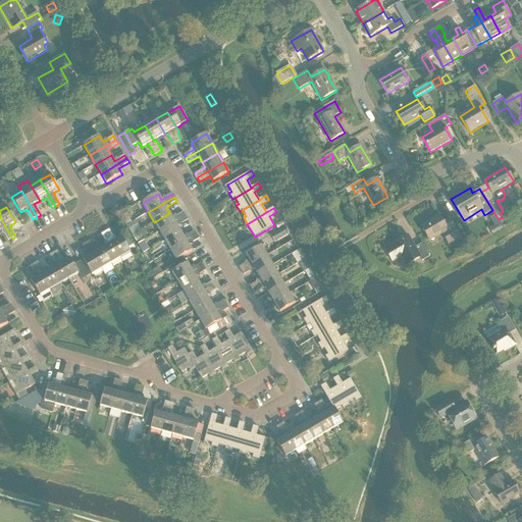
[(169,213),(154,222),(159,231),(186,216),(184,212),(173,218),(169,213)]
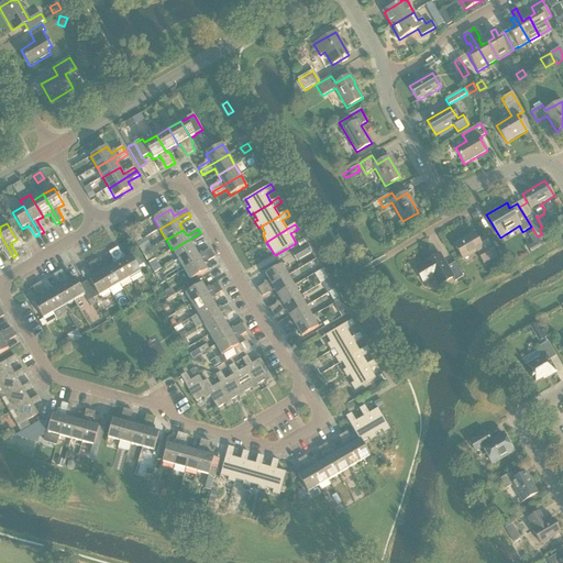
[(532,243),(528,246),(531,253),(542,245),(534,232),(528,236),(532,243)]
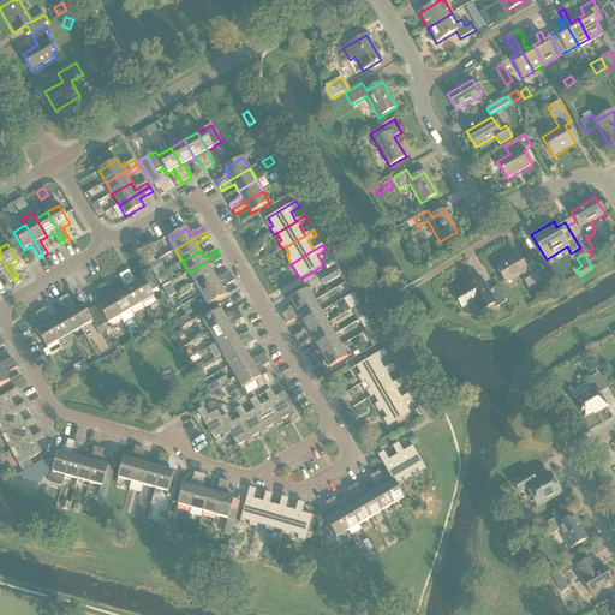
[(219,255),(187,273),(195,284),(213,273),(209,267),(221,260),(219,255)]
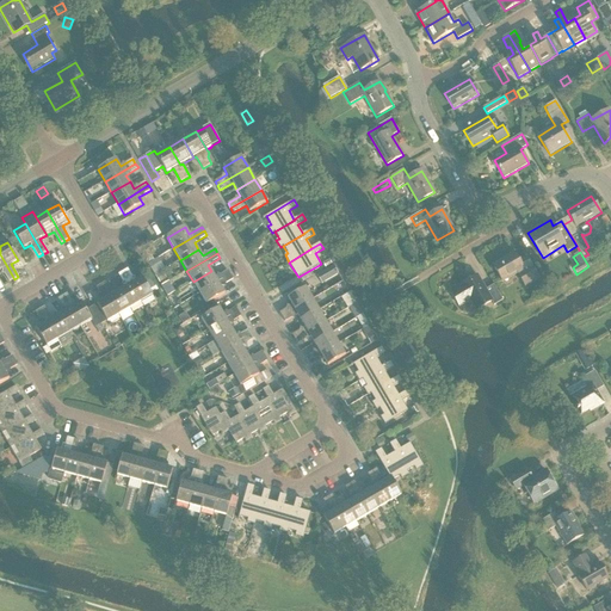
[(539,278),(535,271),(528,257),(519,261),(514,253),(493,266),(503,282),(517,272),(525,287),(539,278)]
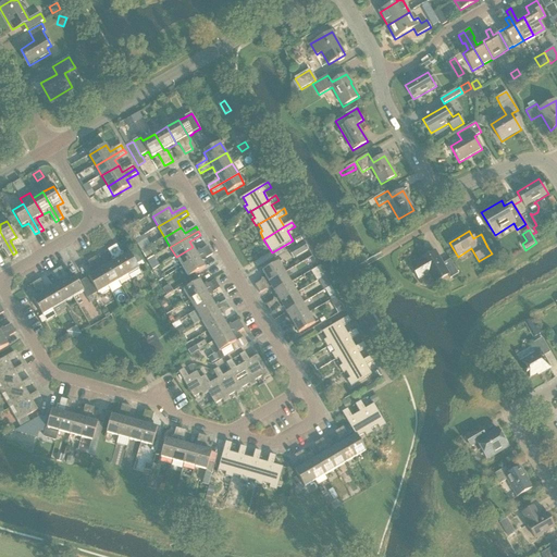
[(0,232),(0,246),(2,246),(9,257),(13,255),(0,232)]
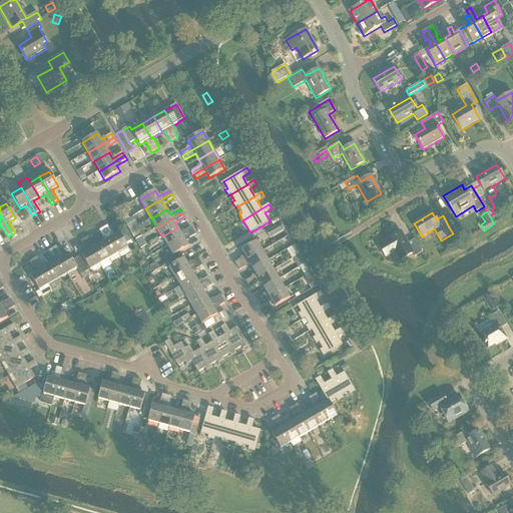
[(126,213),(121,216),(124,222),(129,218),(126,213)]
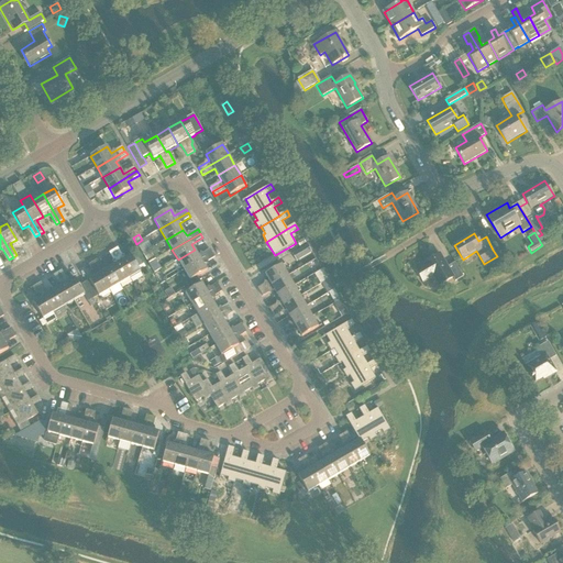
[(151,246),(145,238),(142,240),(136,244),(141,252),(151,246)]
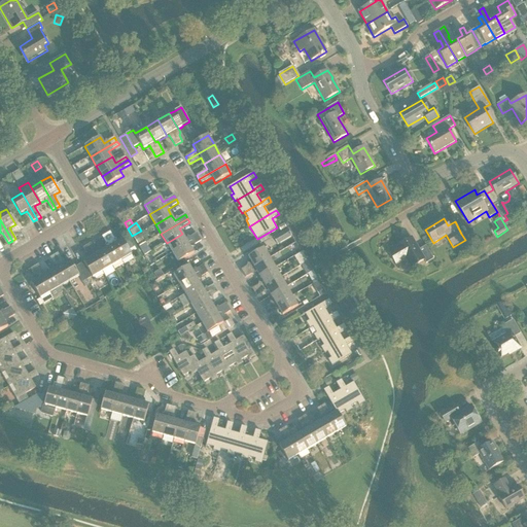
[(278,245),(292,236),(288,229),(273,238),(278,245)]
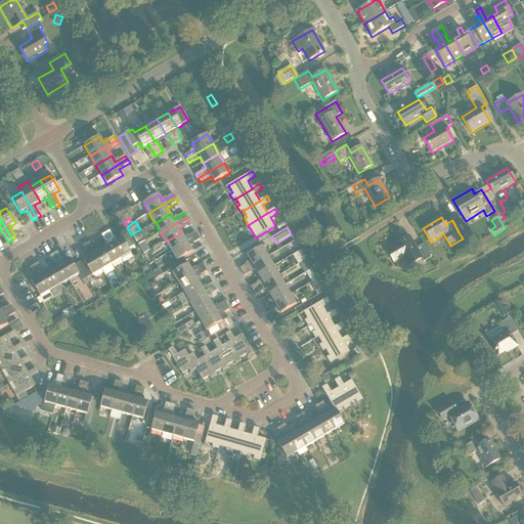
[(110,231),(105,233),(121,259),(131,254),(128,249),(133,246),(128,237),(123,241),(122,237),(116,242),(110,231)]
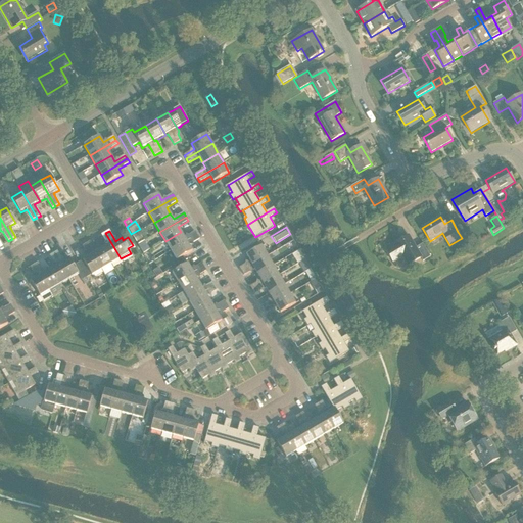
[(184,238),(181,232),(165,241),(171,250),(197,235),(195,232),(184,238)]
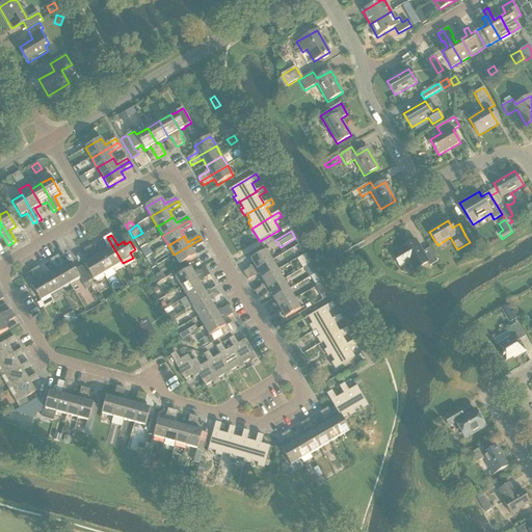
[(123,263),(107,237),(103,239),(109,249),(104,254),(113,269),(123,263)]
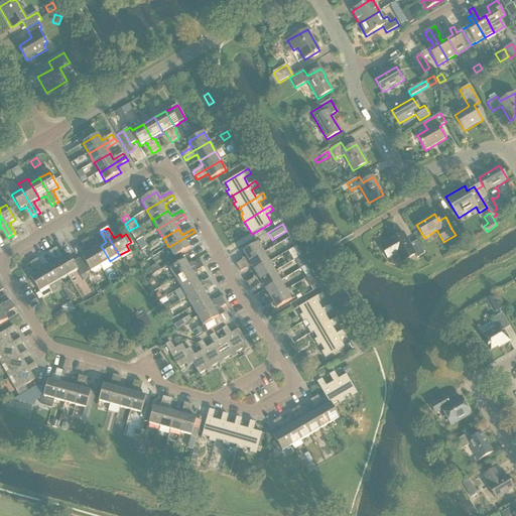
[(131,233),(135,239),(141,236),(137,230),(131,233)]
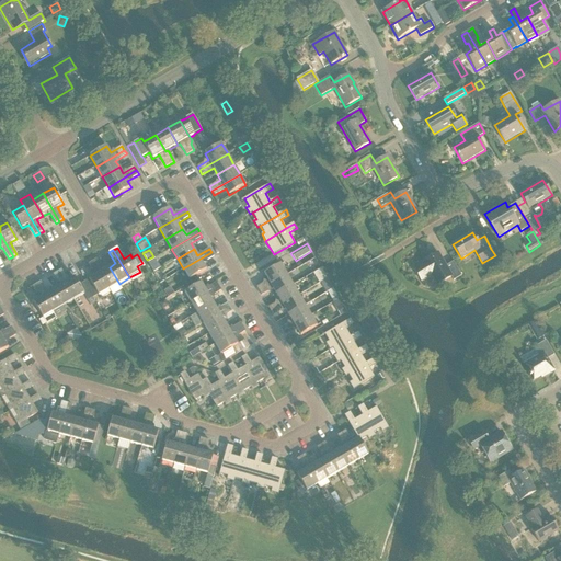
[(212,252),(183,268),(190,279),(185,282),(187,286),(199,279),(197,275),(206,270),(203,263),(214,256),(212,252)]
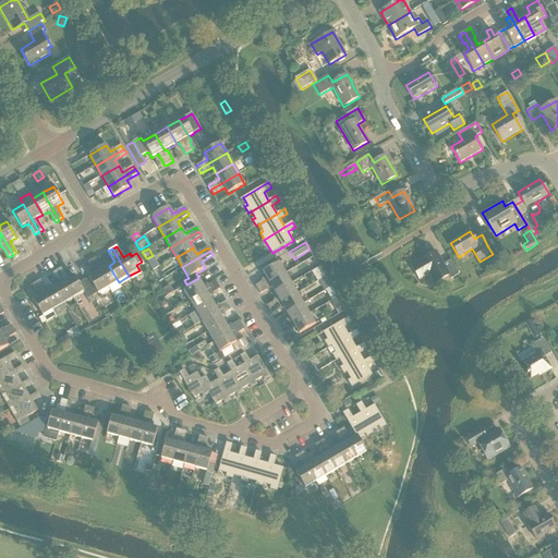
[(459,275),(459,274),(451,261),(444,265),(436,252),(422,259),(423,262),(412,268),(420,280),(429,274),(435,283),(449,275),(451,279),(459,275)]
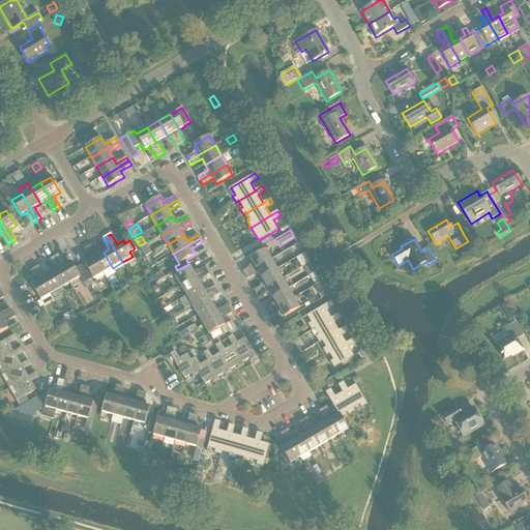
[(91,244),(88,247),(104,273),(113,268),(104,253),(97,256),(91,244)]
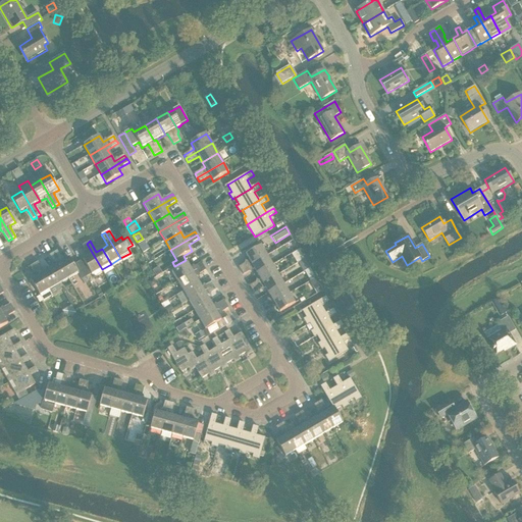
[(89,256),(83,260),(79,263),(87,277),(92,274),(92,275),(102,269),(87,244),(83,246),(89,256)]
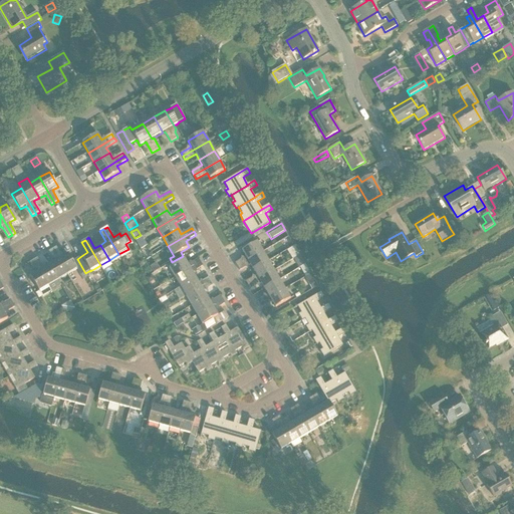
[(237,267),(263,251),(257,242),(242,251),(245,257),(235,263),(237,267)]
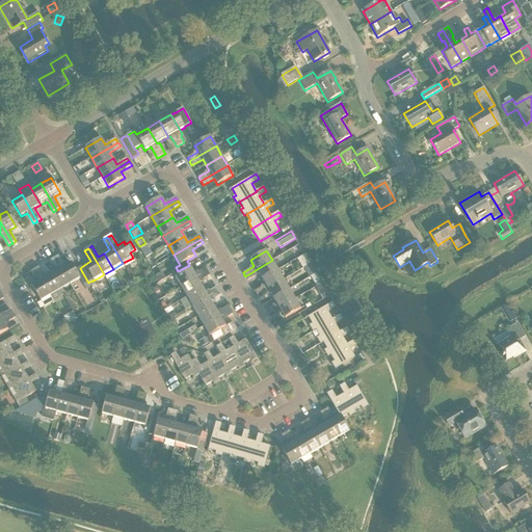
[(58,256),(54,258),(70,285),(80,278),(85,289),(90,287),(88,283),(80,268),(75,270),(71,263),(64,266),(58,256)]
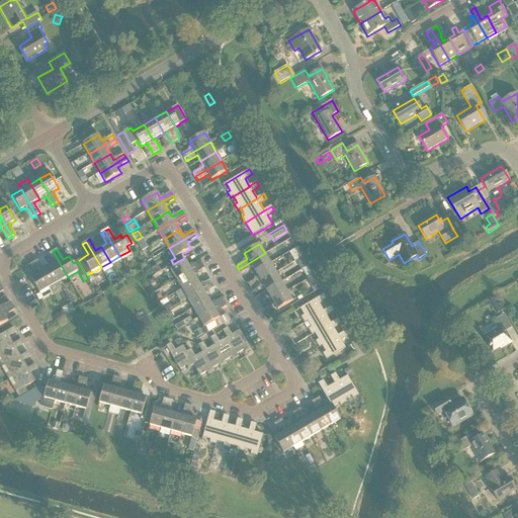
[(68,277),(53,251),(50,254),(56,264),(50,267),(59,282),(68,277)]
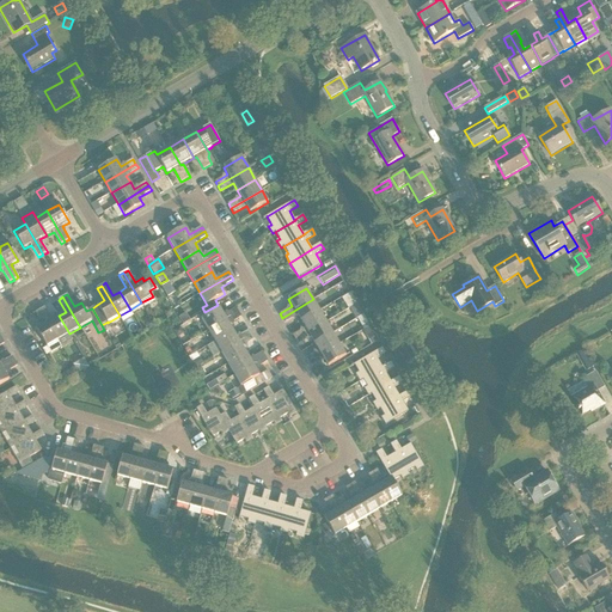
[(319,311),(313,299),(282,318),(286,323),(298,316),(301,322),(319,311)]
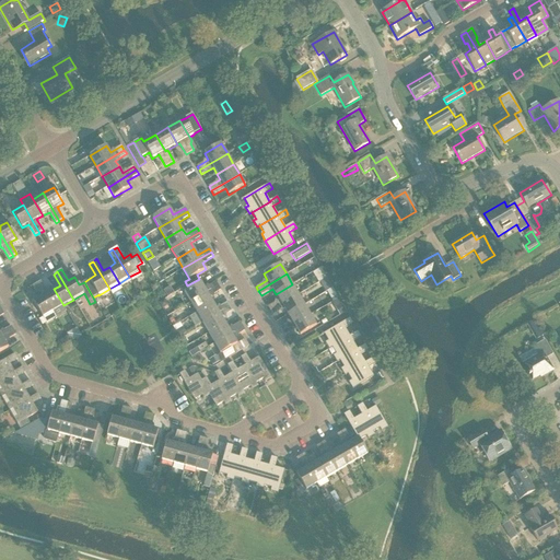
[(187,286),(189,289),(184,292),(190,303),(219,286),(216,282),(205,289),(199,279),(187,286)]
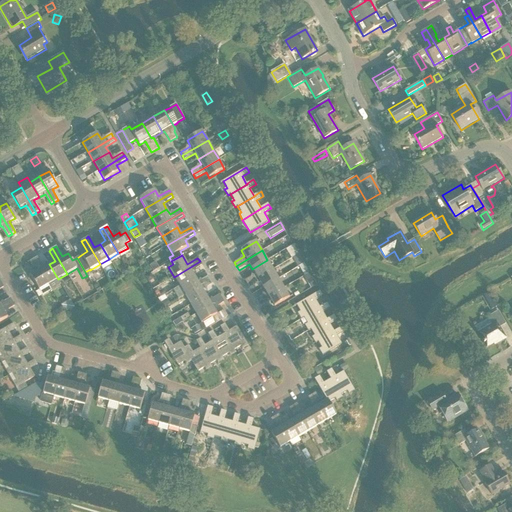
[(58,279),(49,264),(44,267),(38,257),(34,259),(49,285),(58,279)]
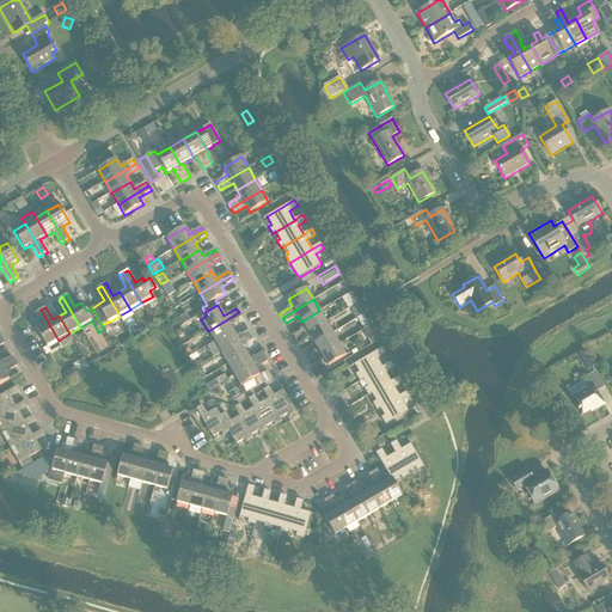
[(188,319),(194,317),(191,308),(184,311),(188,319)]
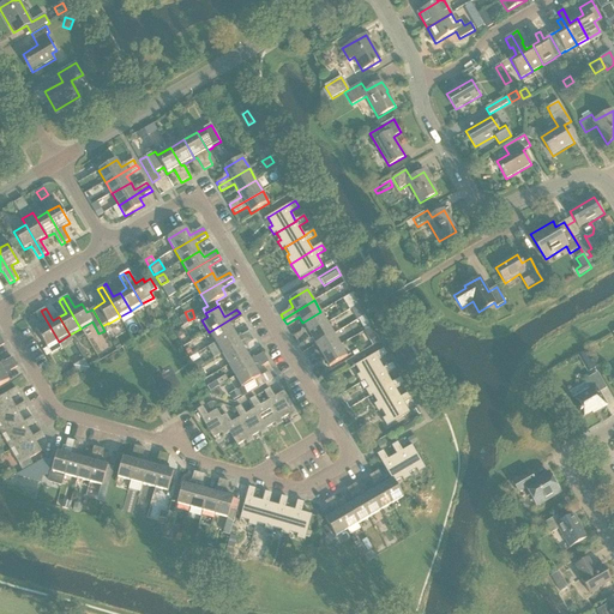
[(59,342),(41,311),(36,314),(43,326),(36,330),(47,349),(59,342)]
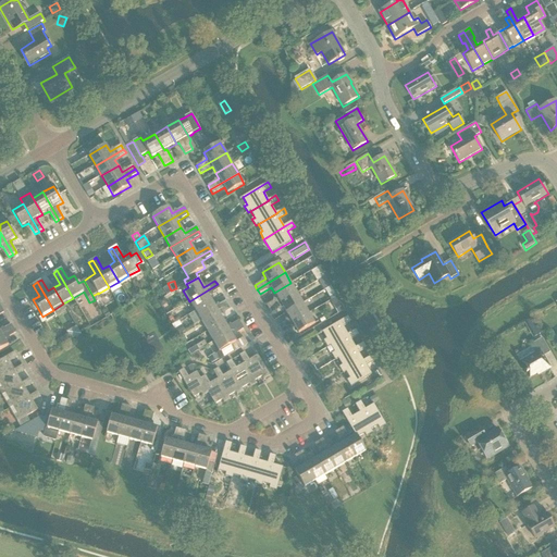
[(291,283),(274,293),(277,299),(267,306),(269,309),(297,293),(291,283)]
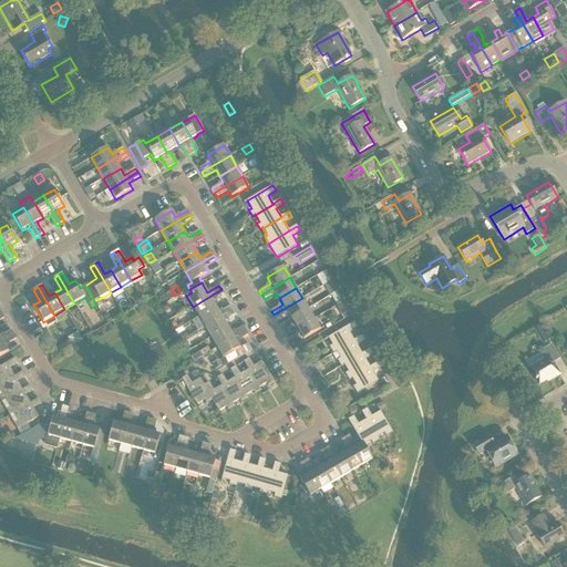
[(222,289),(193,307),(199,317),(216,307),(213,300),(224,294),(222,289)]
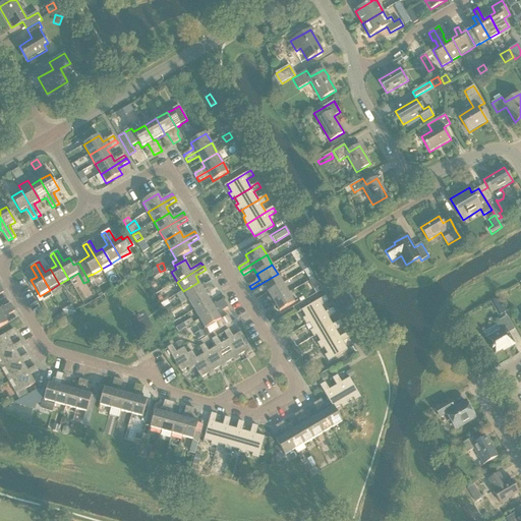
[(129,273),(123,276),(127,282),(132,279),(129,273)]
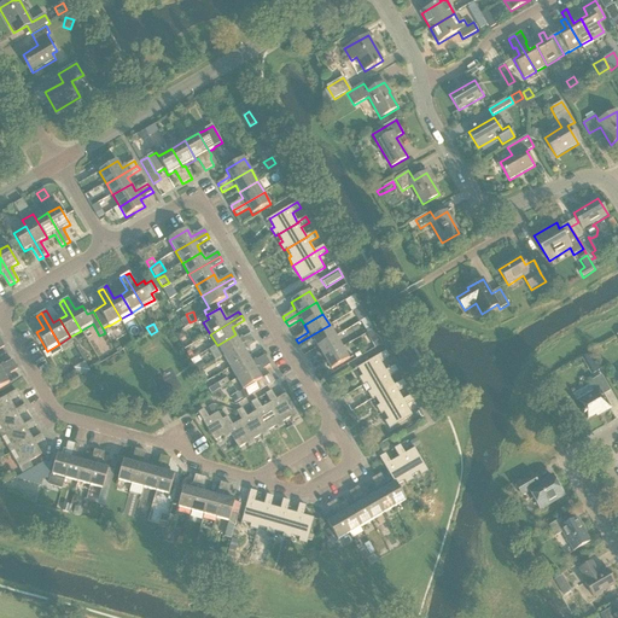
[(117,325),(110,328),(115,337),(122,333),(117,325)]
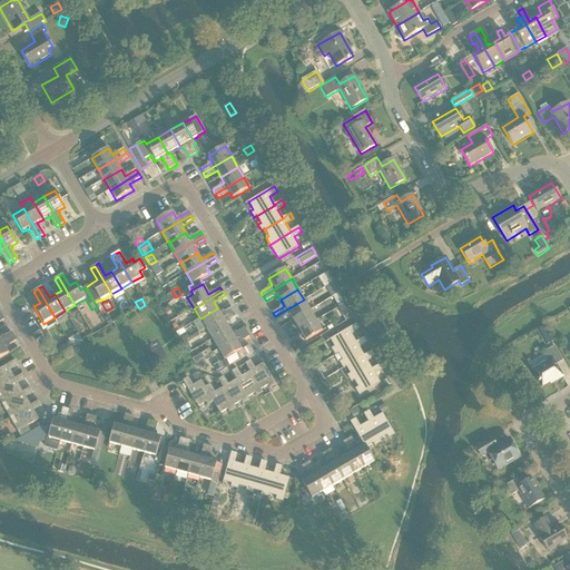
[(304,300),(275,316),(277,321),(290,314),(293,321),(310,311),(304,300)]
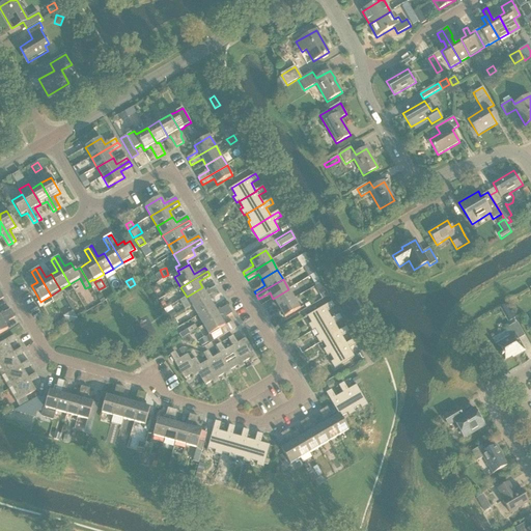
[(202,287),(187,297),(192,306),(219,290),(216,286),(205,292),(202,287)]
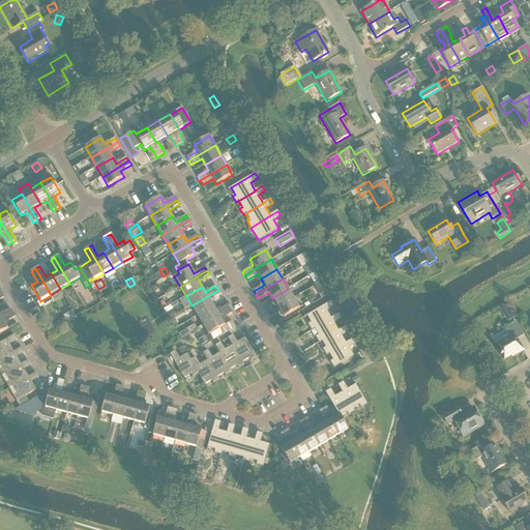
[(323,287),(318,290),(322,298),(327,295),(323,287)]
